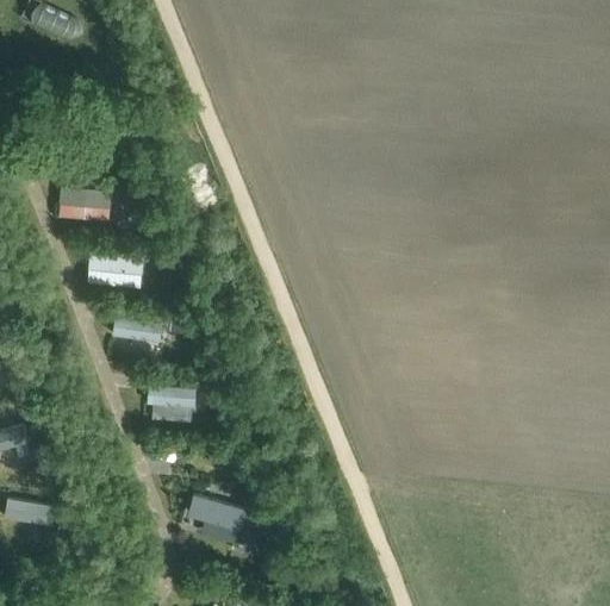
[(86,23),(31,0),(29,0),(20,20),(78,44),(86,23)]
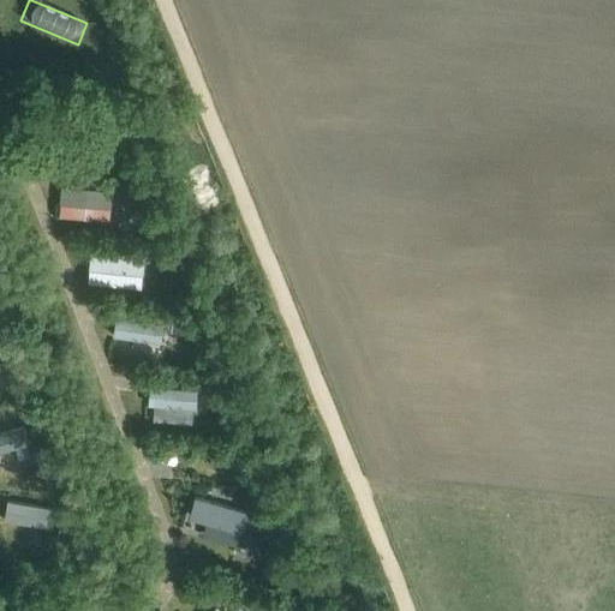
[(113,211),(114,193),(65,189),(64,207),(113,211)]
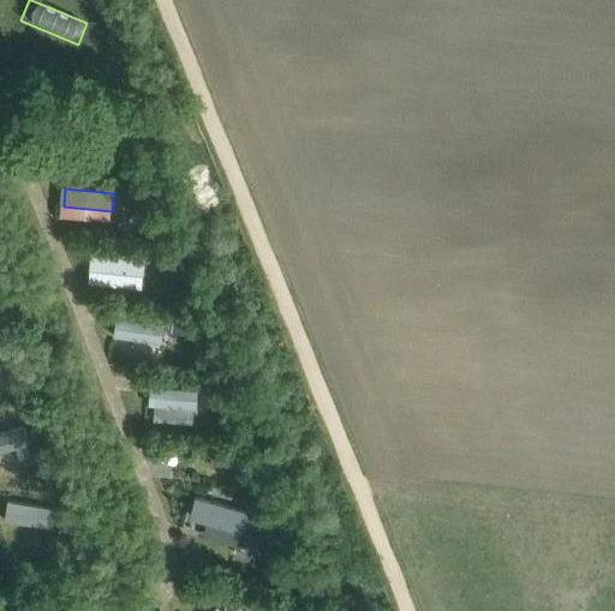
[(173,245),(173,256),(189,255),(189,244),(173,245)]
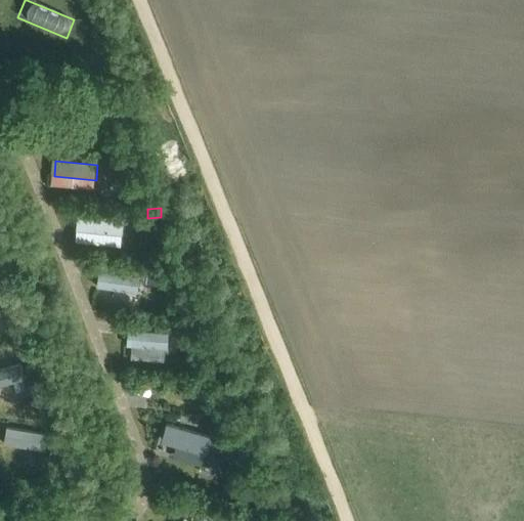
[(124,218),(76,215),(74,235),(123,239),(124,218)]
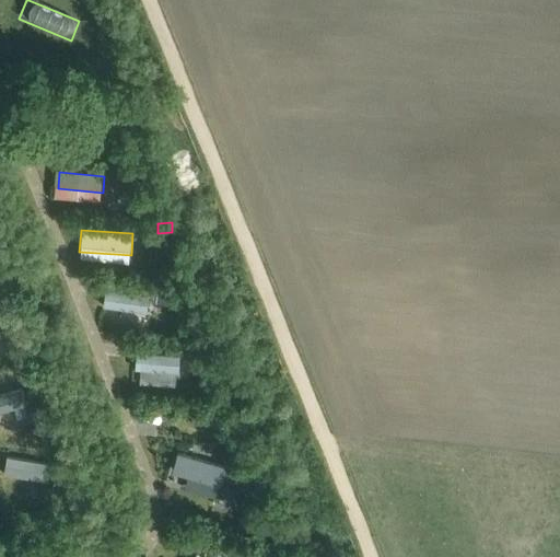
[(146,314),(148,298),(105,291),(102,309),(146,314)]
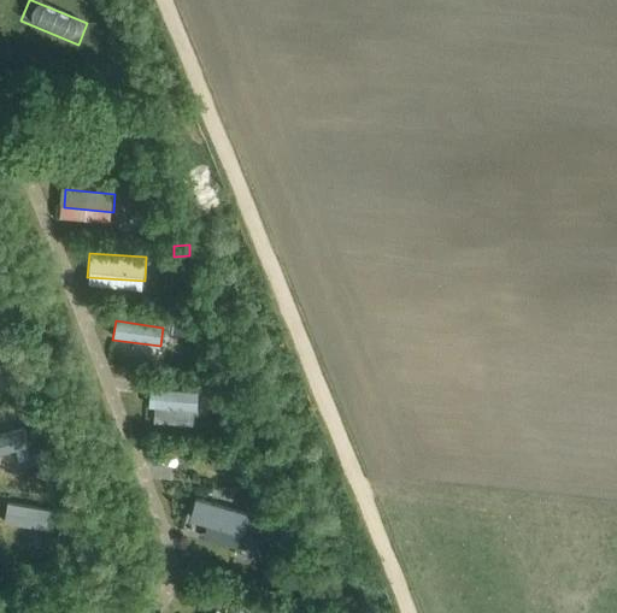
[(150,390),(147,408),(197,412),(198,394),(150,390)]
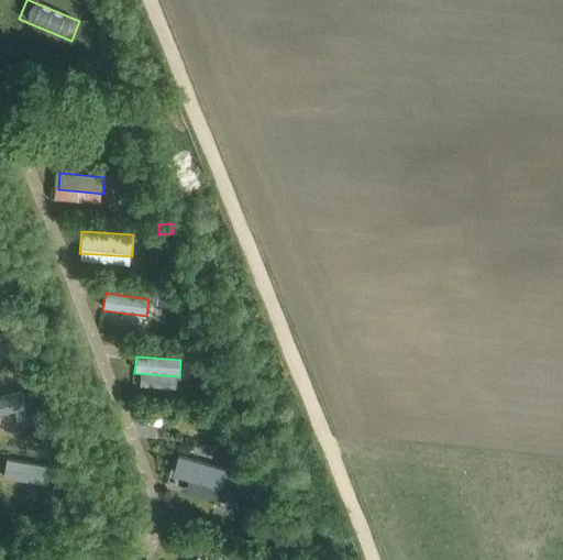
[(177,457),(172,476),(221,491),(227,471),(177,457)]
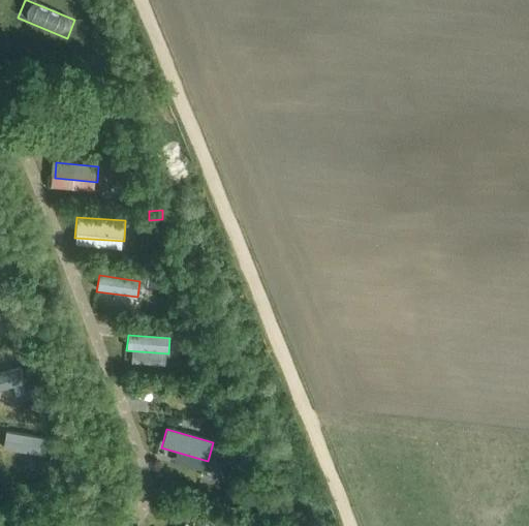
[(6,433),(4,449),(47,455),(50,439),(6,433)]
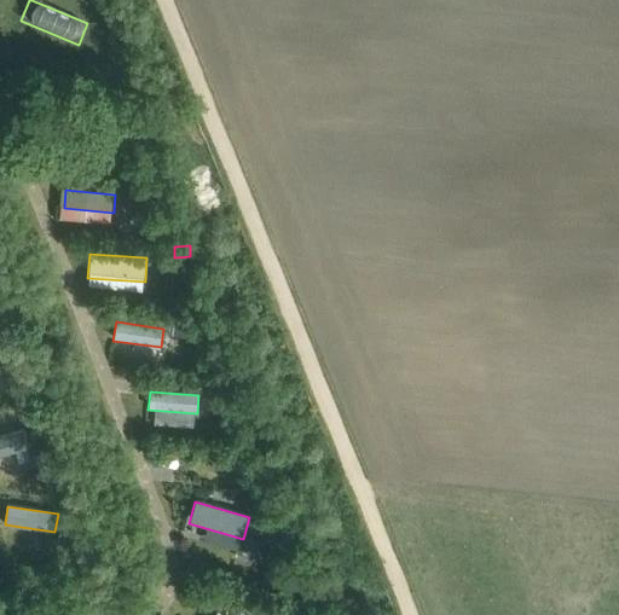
[(67,529),(69,517),(61,516),(58,528),(67,529)]
